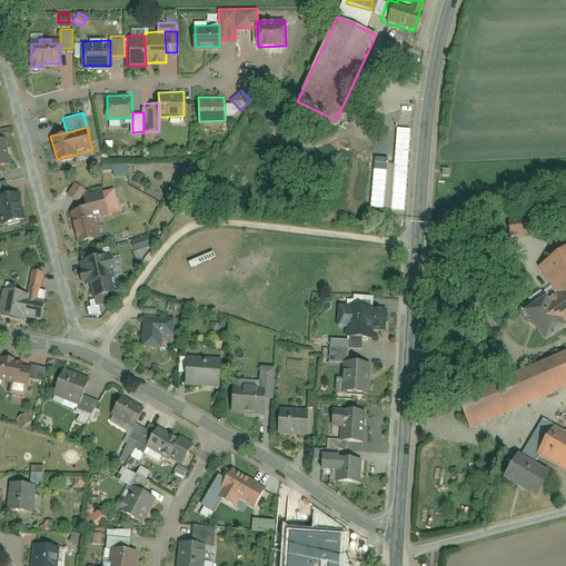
[(0,165),(10,162),(3,137),(0,138),(0,165)]
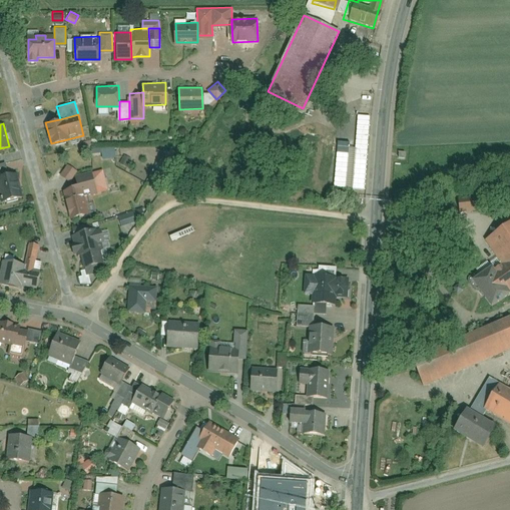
[(113,143),(91,146),(92,151),(100,150),(101,156),(114,155),(113,143)]
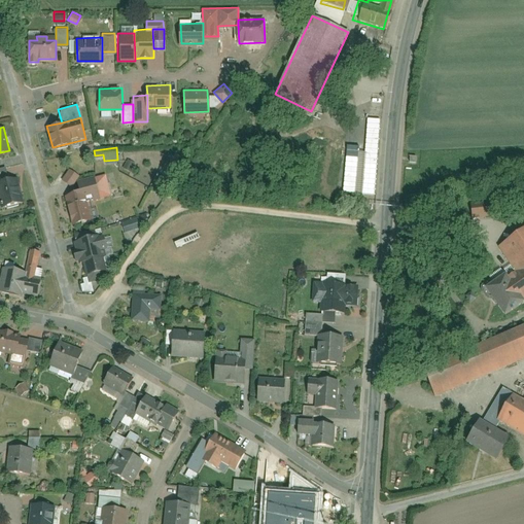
[(69,168),(62,178),(70,184),(77,174),(69,168)]
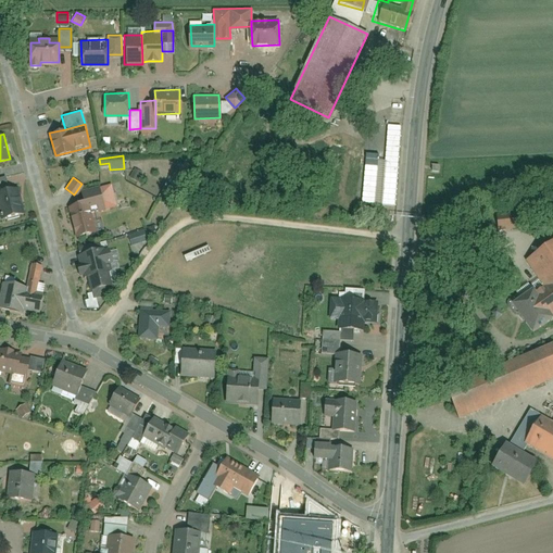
[(110,181),(82,188),(83,193),(68,197),(76,235),(95,230),(90,210),(115,204),(110,181)]
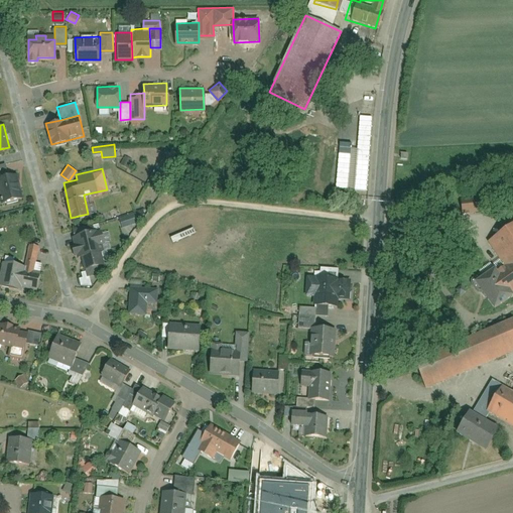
[(0,196),(1,201),(21,197),(16,171),(0,174),(0,196)]
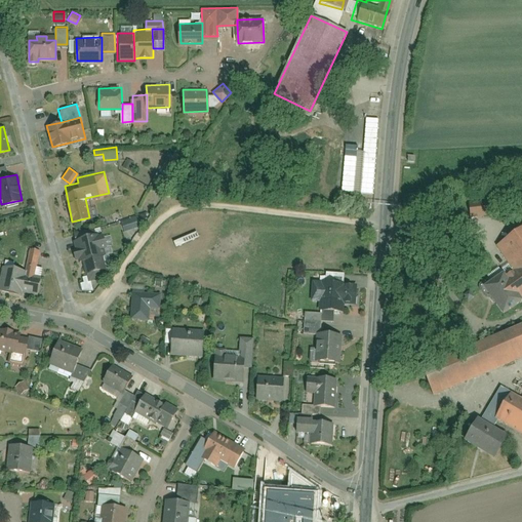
[(484,214),(484,202),(465,203),(465,214),(484,214)]
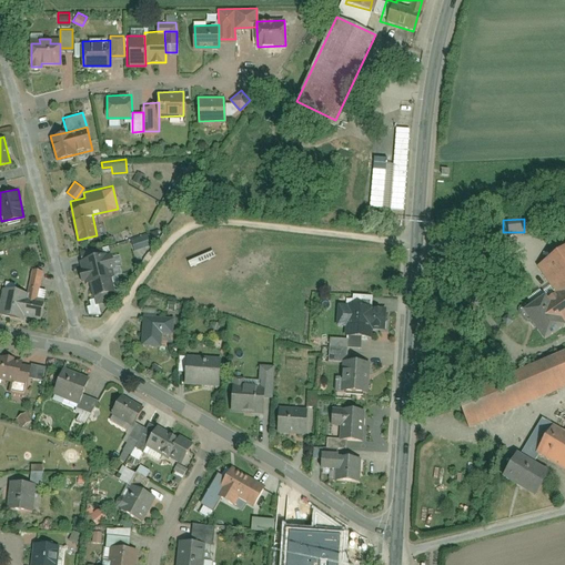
[(153,229),(127,238),(130,248),(157,240),(153,229)]
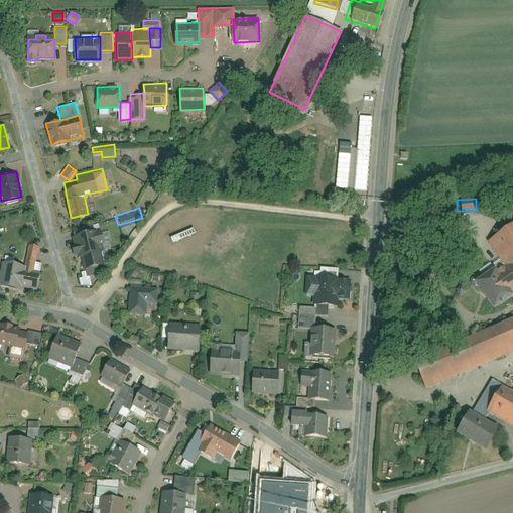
[(512,222),(485,240),(500,264),(476,280),(492,303),(512,289),(512,222)]
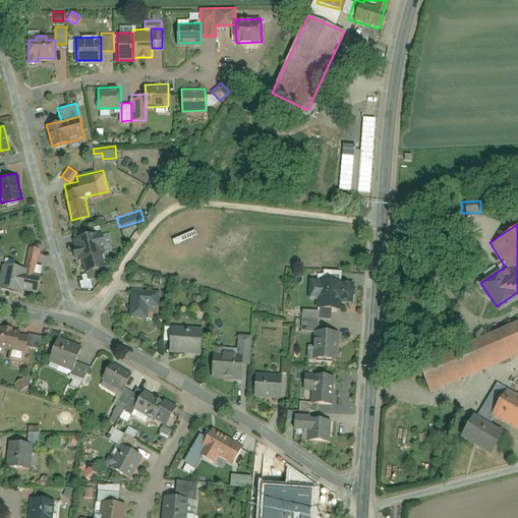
[(97,232),(73,237),(74,244),(73,244),(76,256),(81,255),(87,277),(106,272),(101,245),(105,244),(103,233),(98,234),(97,232)]
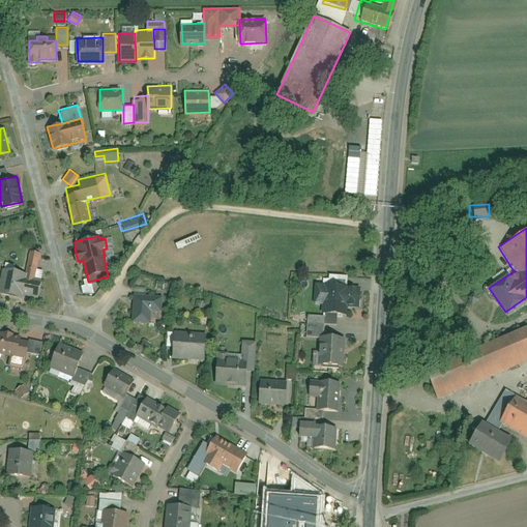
[(3,267),(0,280),(0,292),(20,296),(21,293),(37,296),(41,277),(34,275),(40,250),(31,246),(25,272),(3,267)]
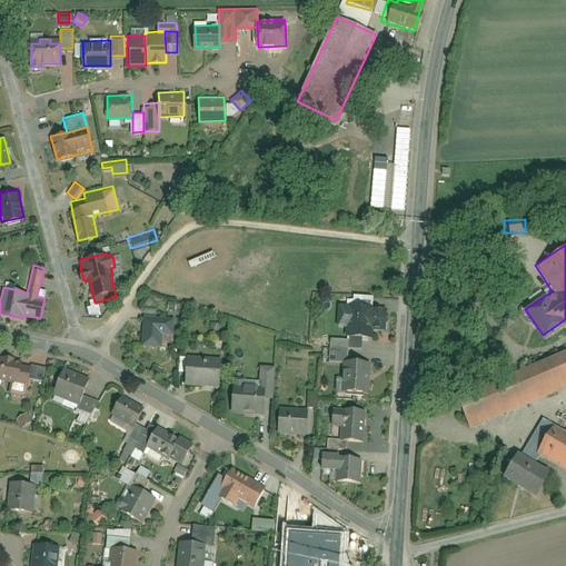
[(383,307),(335,306),(334,327),(341,327),(340,337),(369,337),(369,330),(381,330),(383,307)]
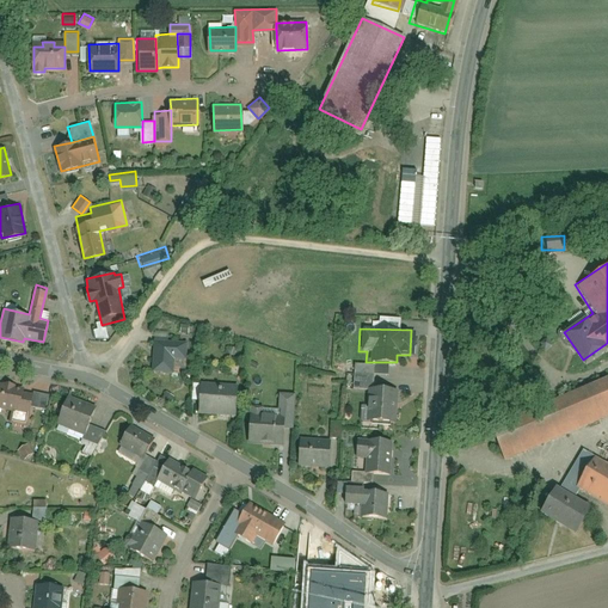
[(183,337),(147,337),(147,370),(170,370),(170,358),(183,358),(183,337)]
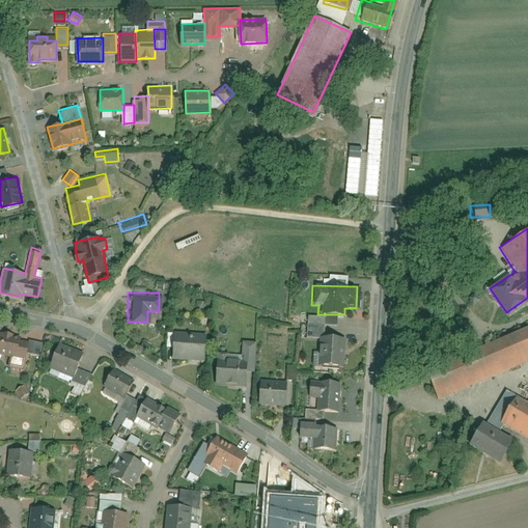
[(527,330),(525,323),(415,366),(428,400),(527,360),(527,330)]
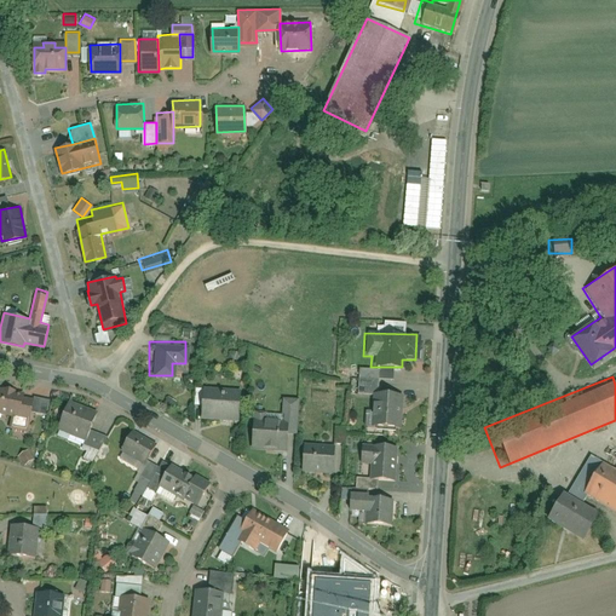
[(15,389),(0,385),(0,410),(11,413),(9,424),(27,429),(34,395),(15,391),(15,389)]
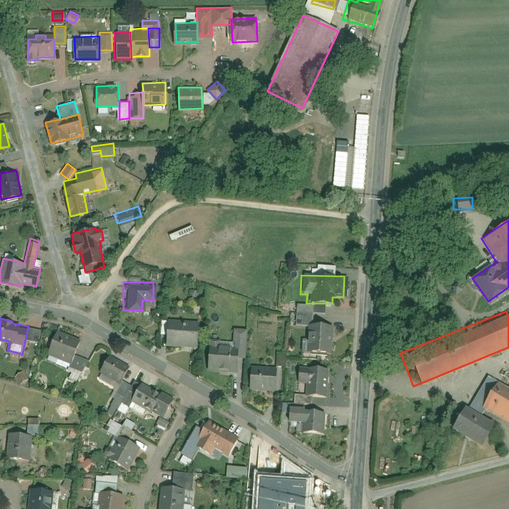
[(196,320),(165,319),(164,346),(196,347),(196,320)]
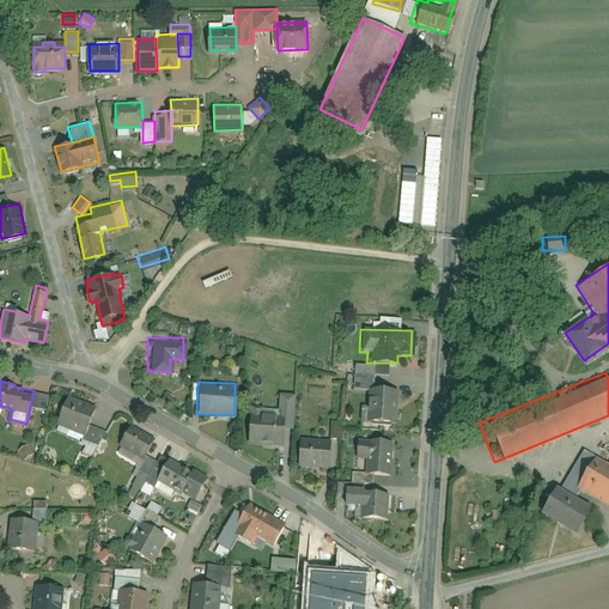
[(31,405),(44,407),(48,393),(35,389),(31,405)]
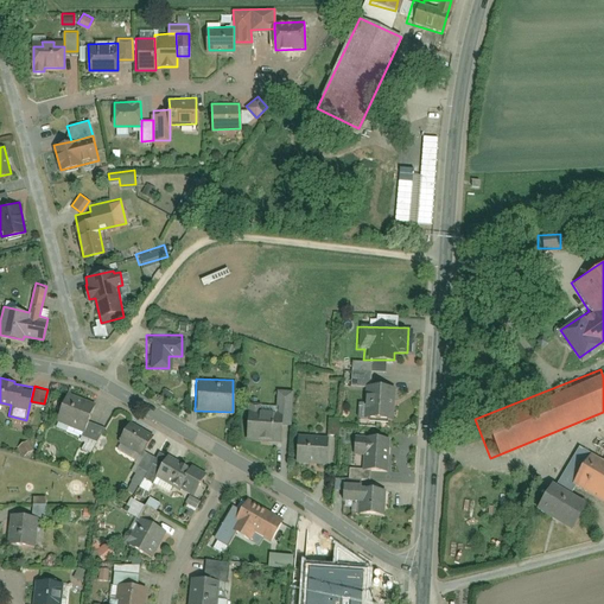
[(393,387),(362,386),(360,420),(390,421),(393,387)]
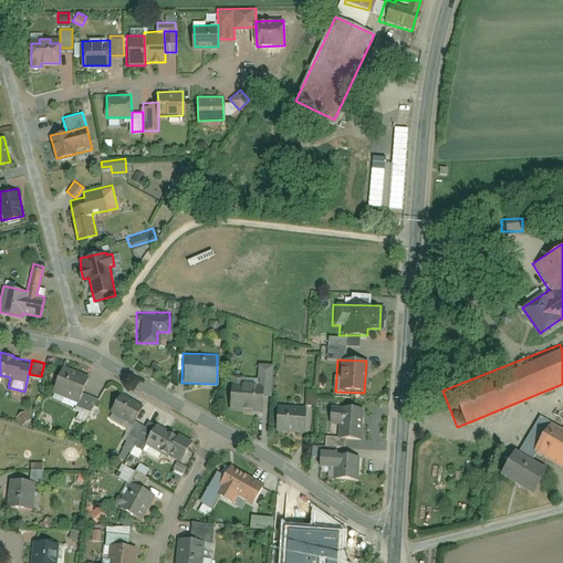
[(150,362),(146,369),(153,374),(158,366),(150,362)]
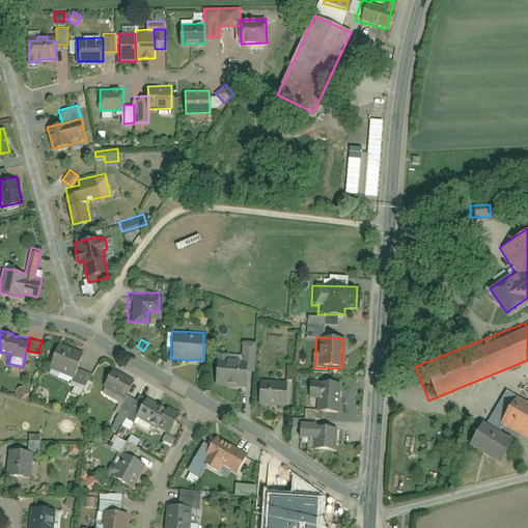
[(237,353),(213,352),(212,385),(243,386),(243,371),(250,371),(251,340),(238,340),(237,353)]
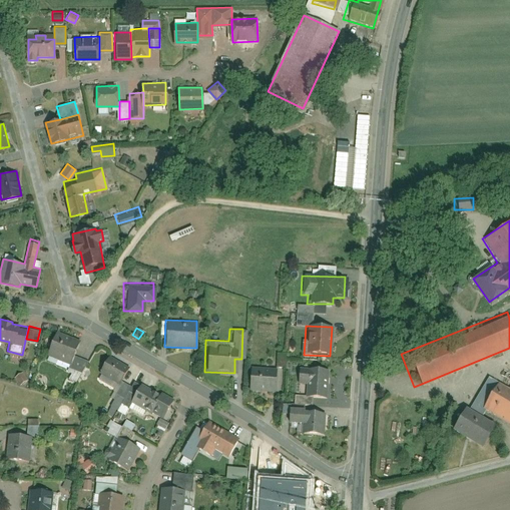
[(79,339),(56,330),(47,353),(70,362),(74,353),(79,339)]
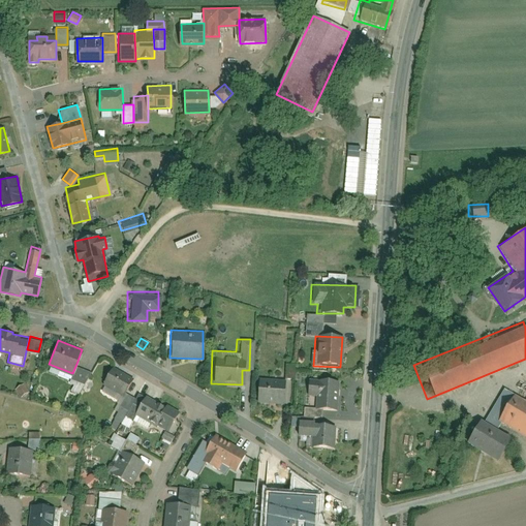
[(281,376),(290,376),(291,363),(282,362),(281,376)]
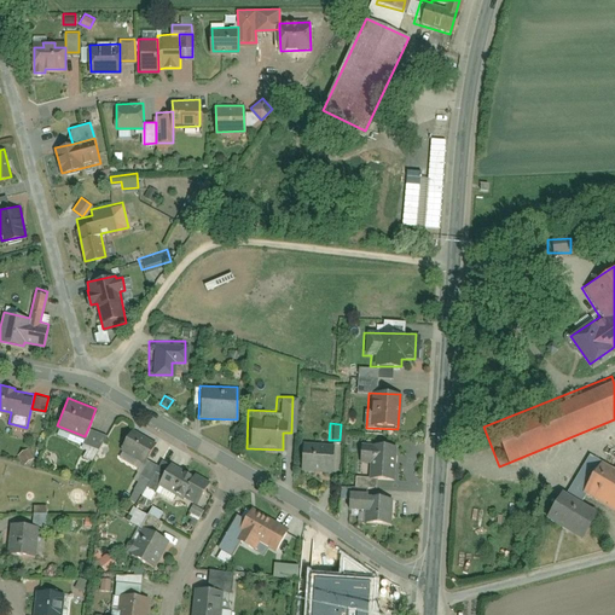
[(83,441),(98,447),(104,431),(90,425),(85,436),(83,441)]
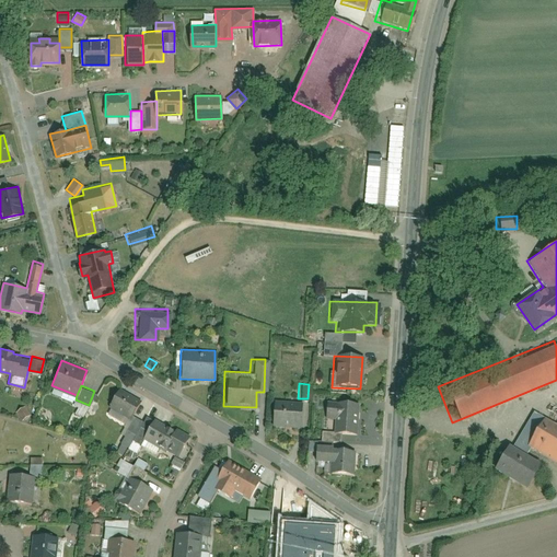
[(140,398),(119,387),(109,405),(130,417),(131,414),(140,398)]
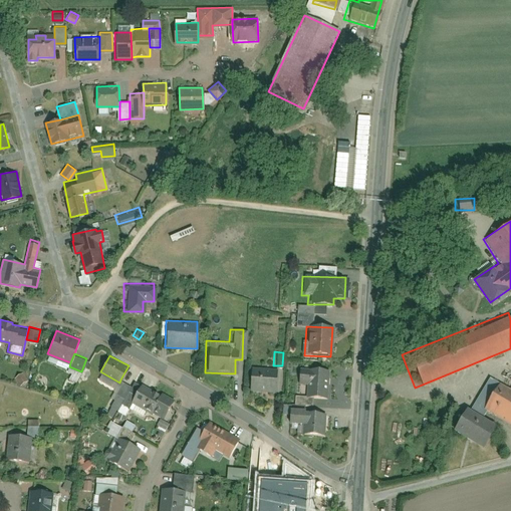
[(275,367),(249,366),(247,392),(274,393),(275,367)]
